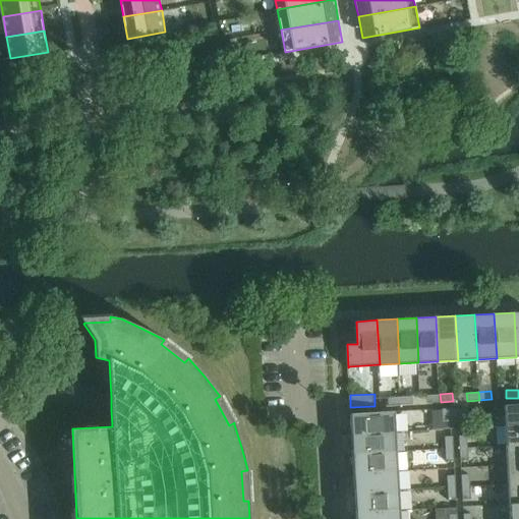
[(441,402),(440,394),(427,395),(428,403),(441,402)]
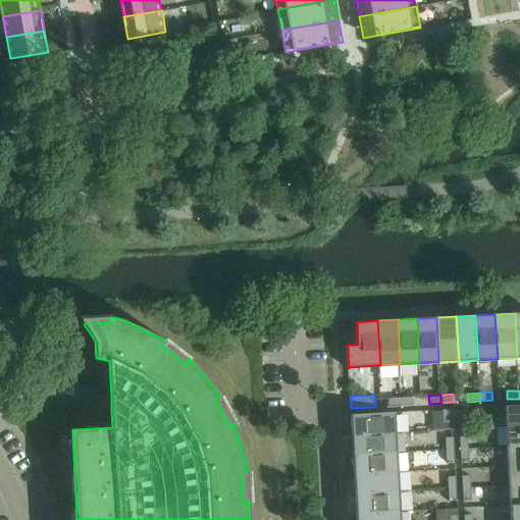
[(402,405),(402,397),(390,398),(390,406),(402,405)]
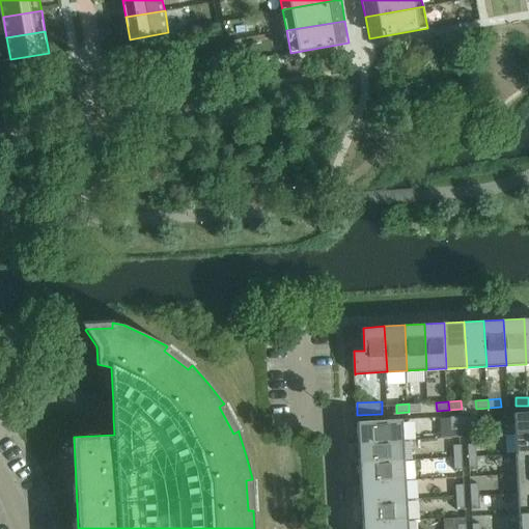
[(421,404),(409,404),(409,412),(421,412),(421,404)]
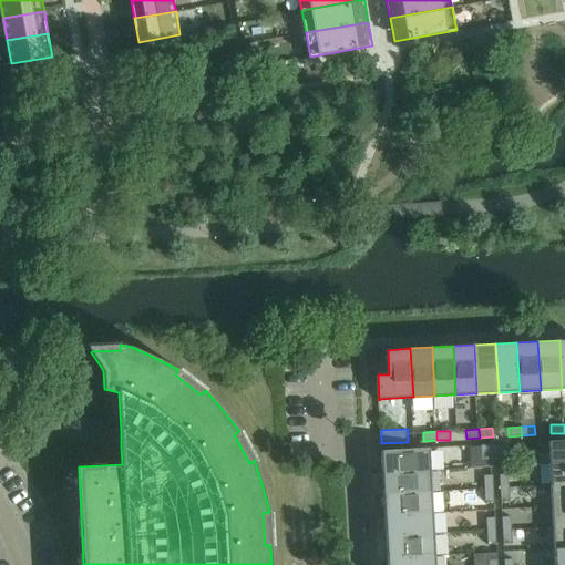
[(564,439),(550,441),(551,463),(564,461),(564,439)]
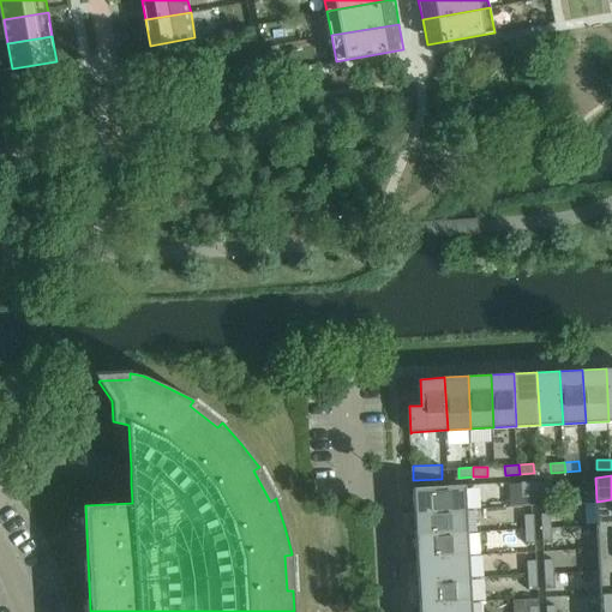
[(538,495),(537,480),(522,481),(523,496),(538,495)]
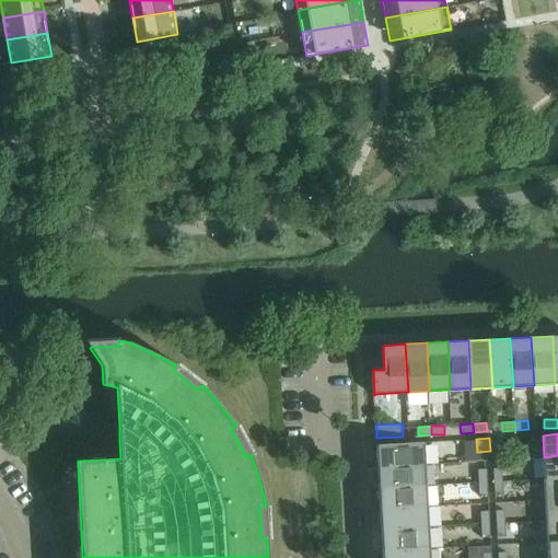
[(502,438),(489,438),(490,451),(503,451),(502,438)]
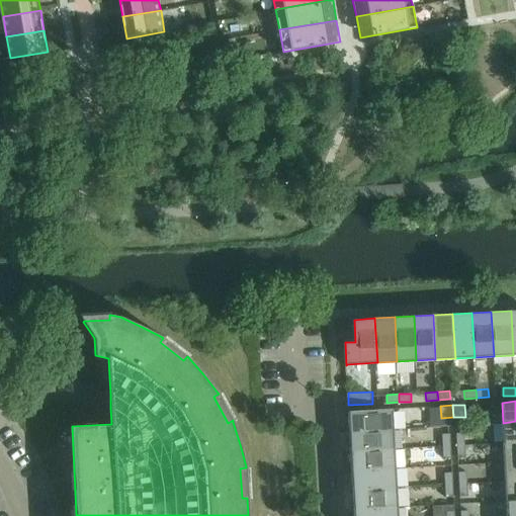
[(349,411),(350,431),(395,429),(394,409),(349,411)]
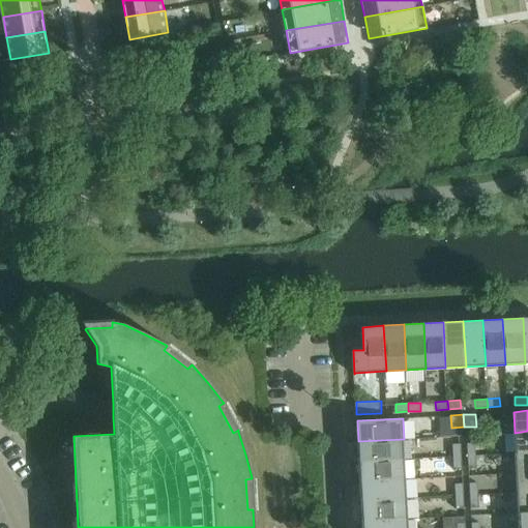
[(527,431),(515,433),(516,452),(527,451),(527,431)]
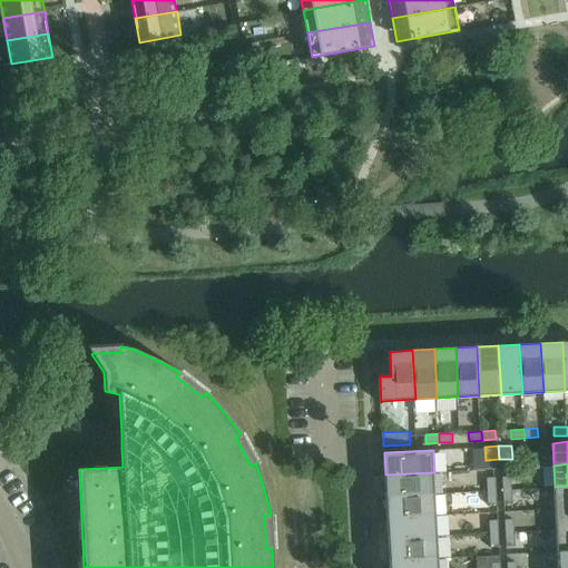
[(434,472),(385,475),(387,497),(436,493),(434,472)]
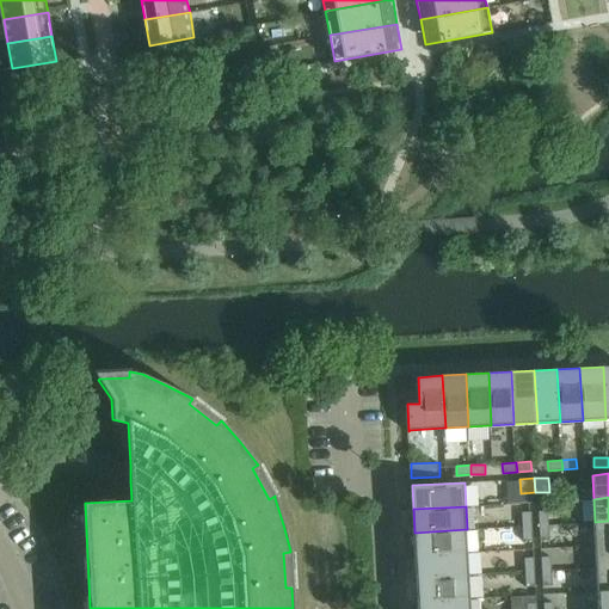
[(540,511),(540,526),(549,524),(549,510),(540,511)]
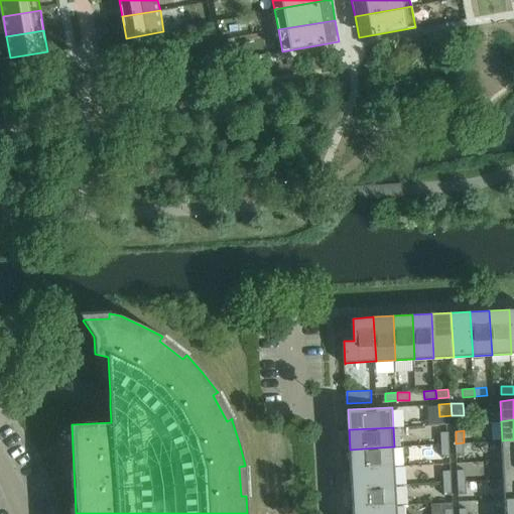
[(441,431),(441,443),(450,443),(450,431),(441,431)]
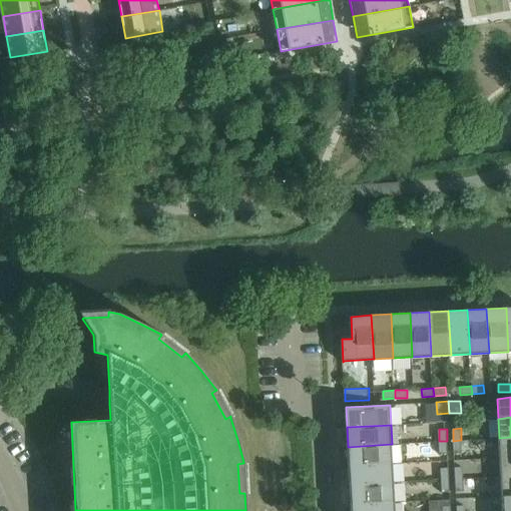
[(510,437),(499,438),(501,457),(510,456),(510,437)]
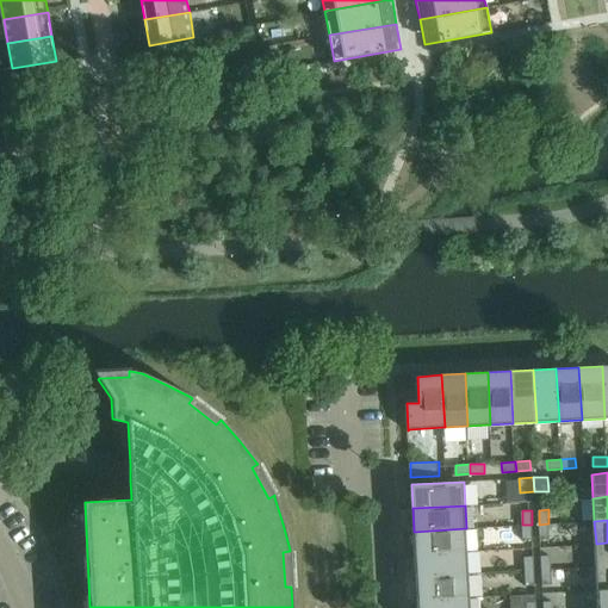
[(548,523),(539,525),(540,539),(550,538),(548,523)]
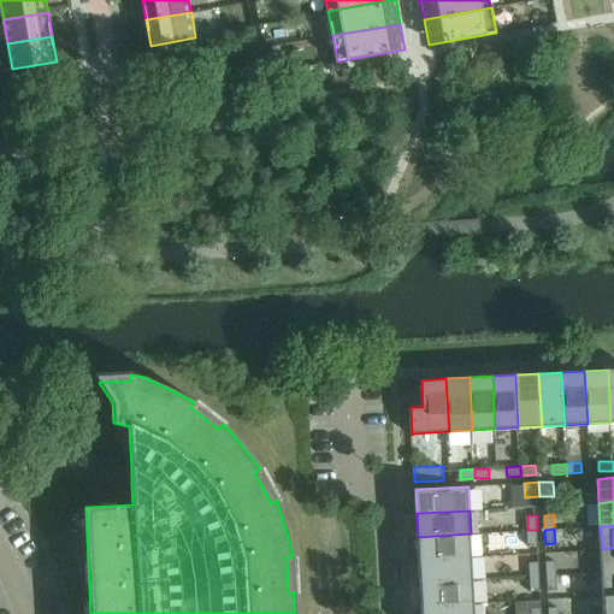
[(537,530),(527,530),(529,544),(538,544),(537,530)]
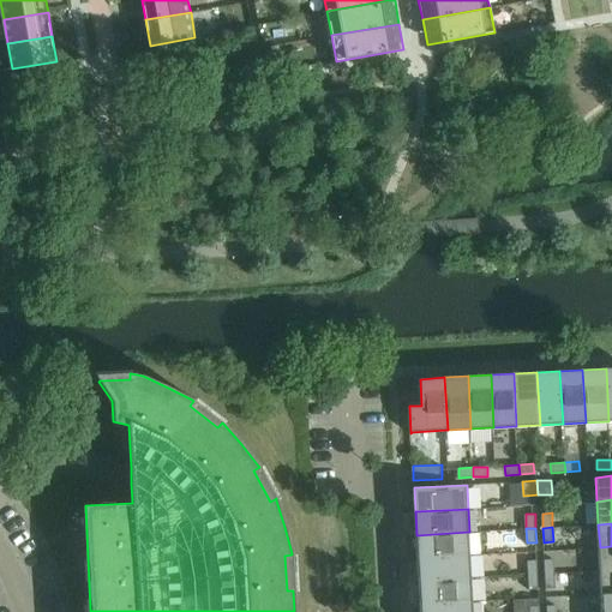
[(469,532),(417,535),(418,558),(471,555),(469,532)]
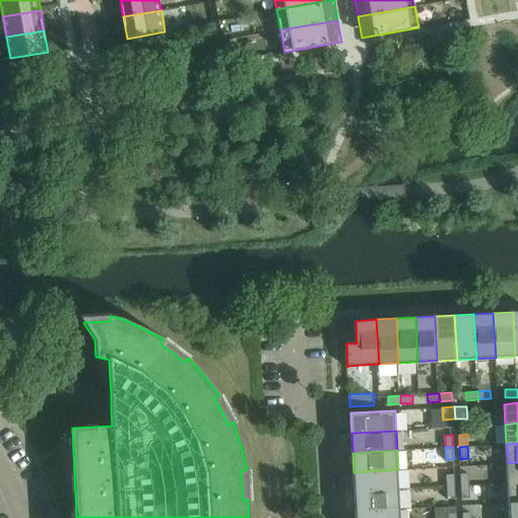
[(517,462),(508,463),(509,482),(517,481),(517,462)]
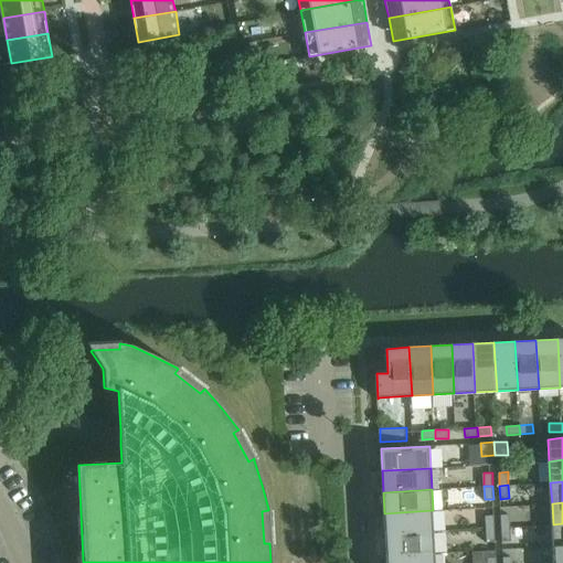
[(433,510),(384,513),(385,534),(434,531),(433,510)]
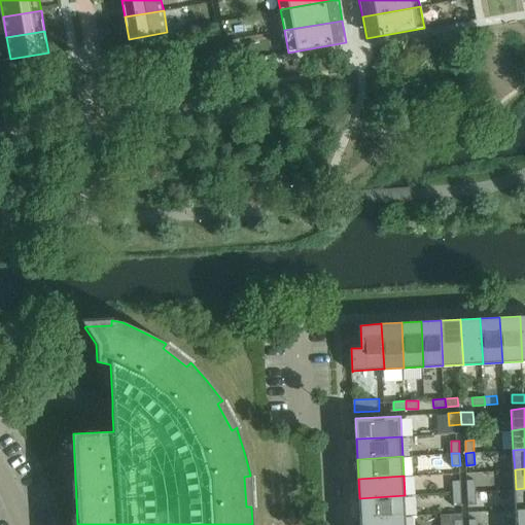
[(453,481),(454,493),(462,492),(461,480),(453,481)]
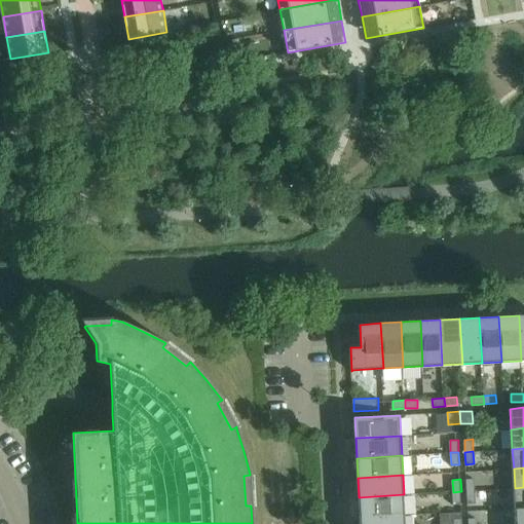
[(466,479),(468,491),(476,490),(475,479),(466,479)]
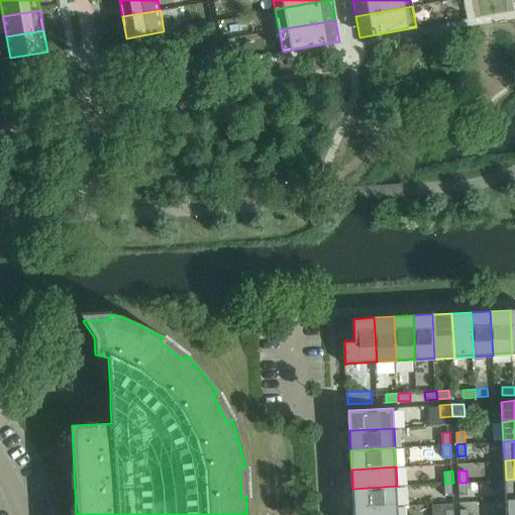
[(514,479),(506,480),(507,500),(514,498),(514,479)]
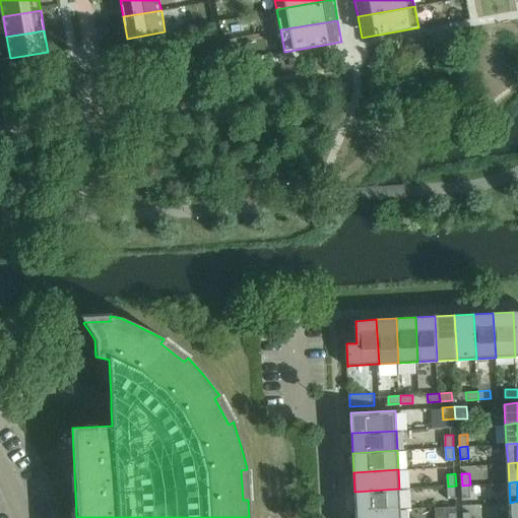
[(470,484),(462,486),(462,498),(470,497),(470,484)]
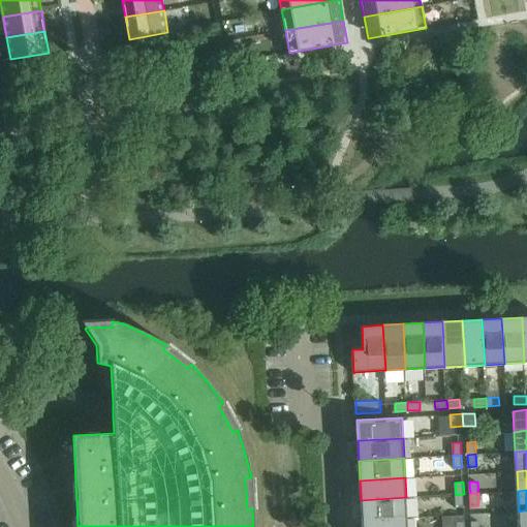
[(464,494),(456,495),(456,507),(464,506),(464,494)]
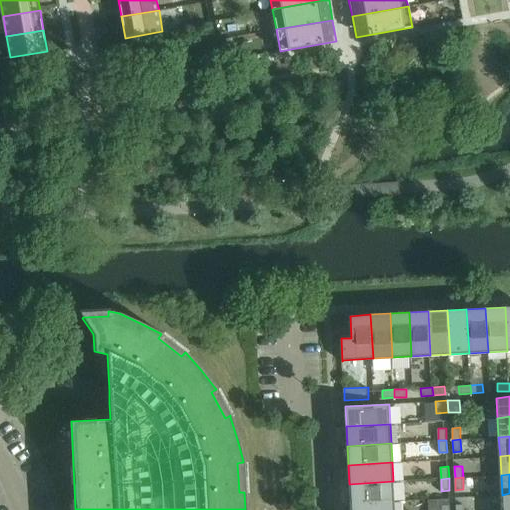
[(393,481),(349,484),(350,503),(394,501),(393,481)]
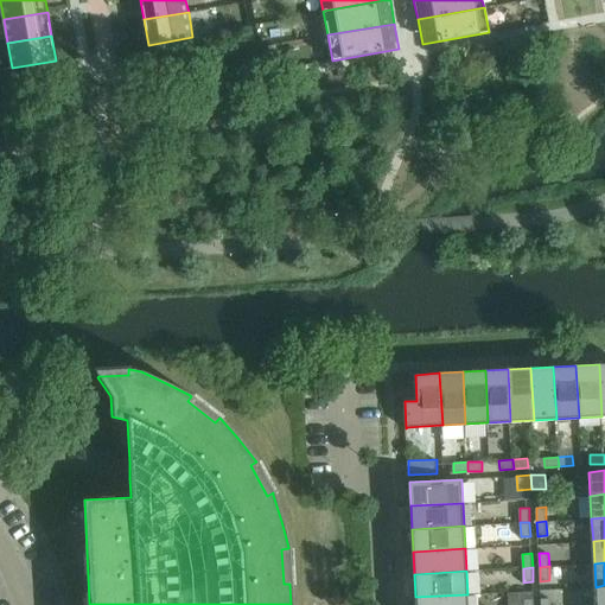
[(467,604),(467,594),(415,597),(415,604),(467,604)]
